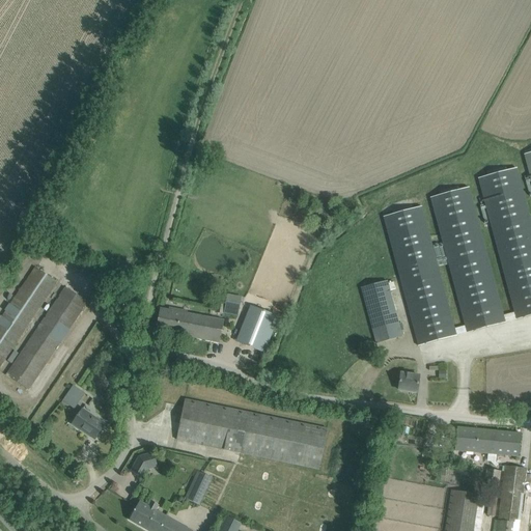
[(530,222),(516,168),(478,178),(514,312),(516,319),(530,315),(530,222)]
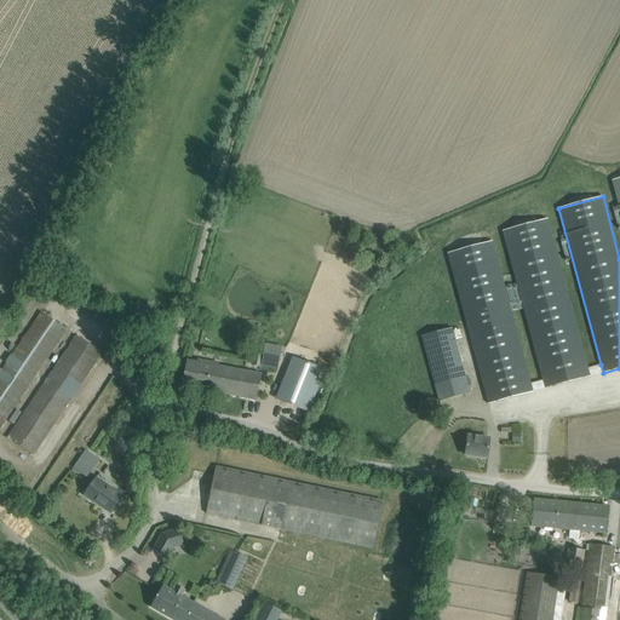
[(547,219),(503,231),(543,380),(545,389),(590,377),(587,368),(547,219)]
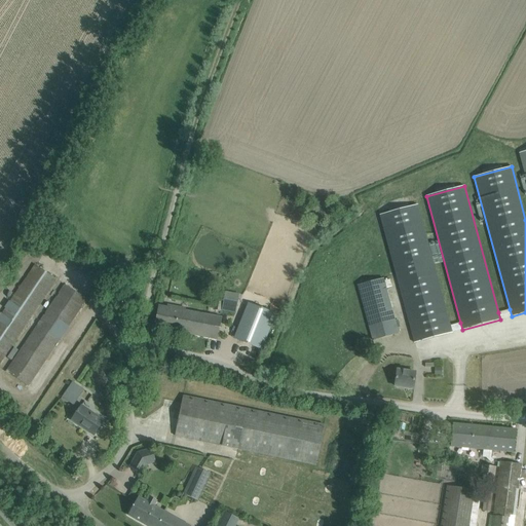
[(380,215),(396,273),(414,343),(452,333),(450,326),(417,204),(380,215)]
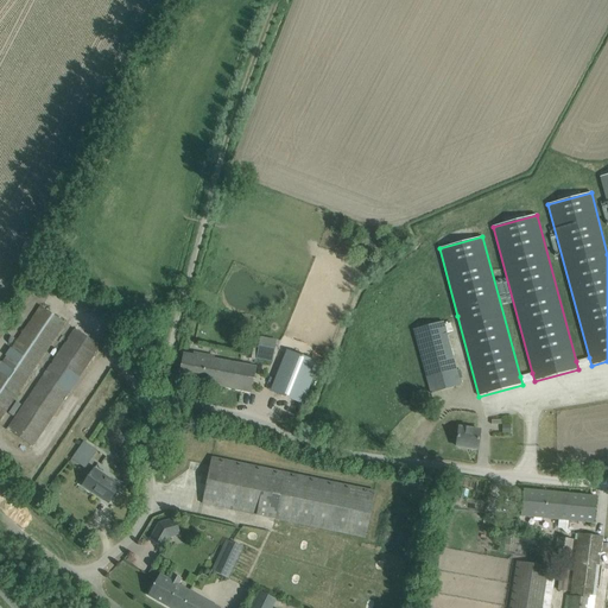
[(0,366),(0,419),(67,323),(42,306),(0,366)]
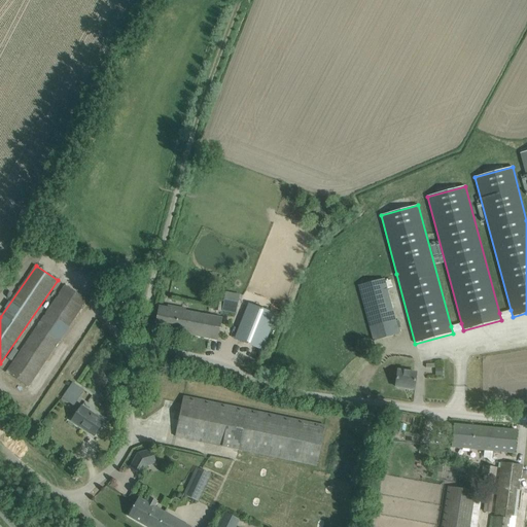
[(6,372),(28,387),(86,300),(64,285),(6,372)]
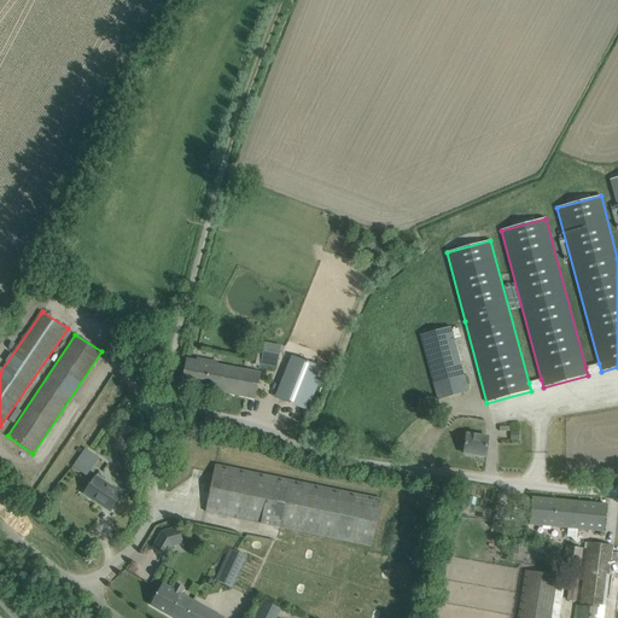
[(292,356),(275,397),(308,410),(324,369),(292,356)]
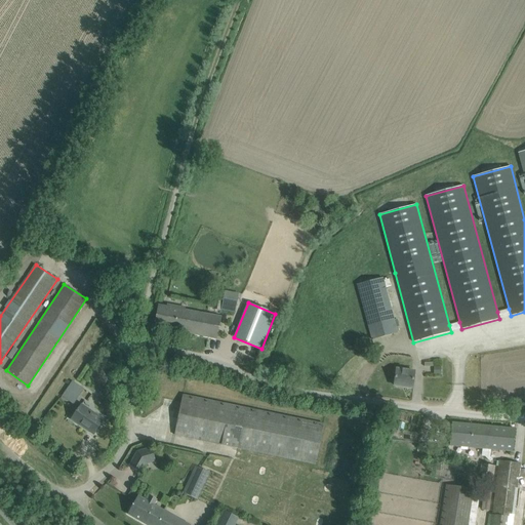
[(155,327),(216,339),(220,317),(159,306),(155,327)]
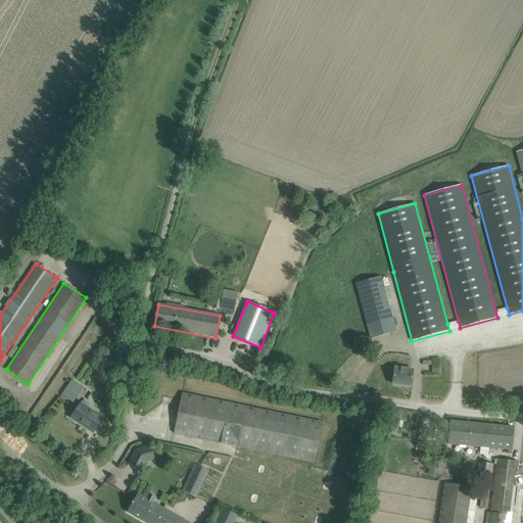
[(389,307),(364,315),(369,336),(370,338),(396,332),(389,307)]
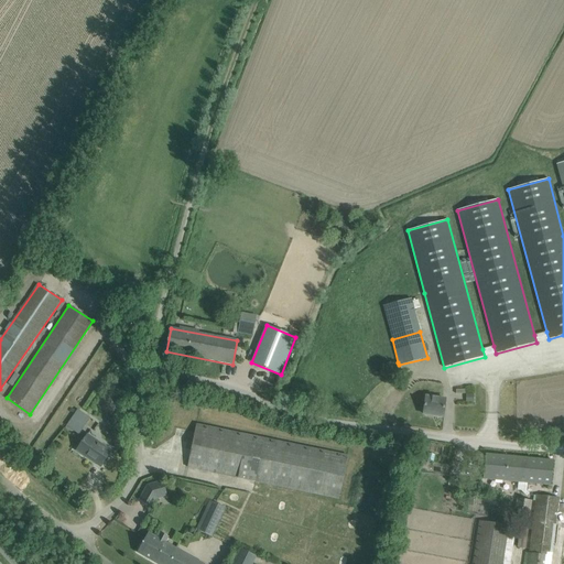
[(546,332),(534,335),(537,343),(549,339),(546,332)]
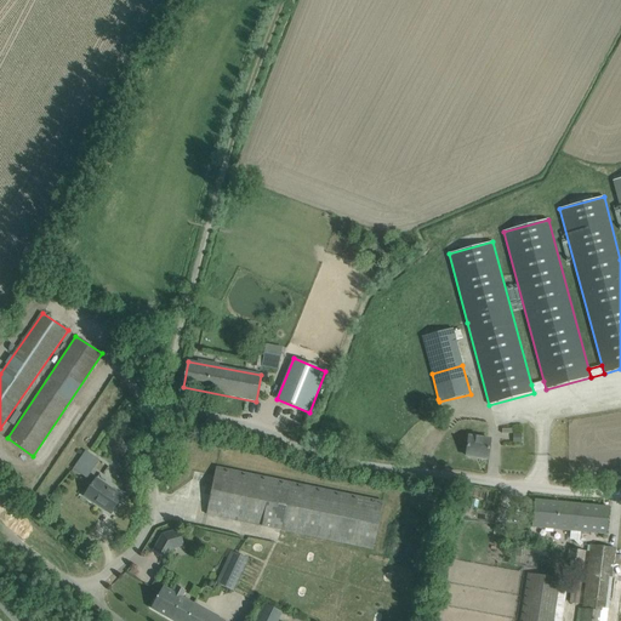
[(543,381),(531,385),(534,393),(546,389),(543,381)]
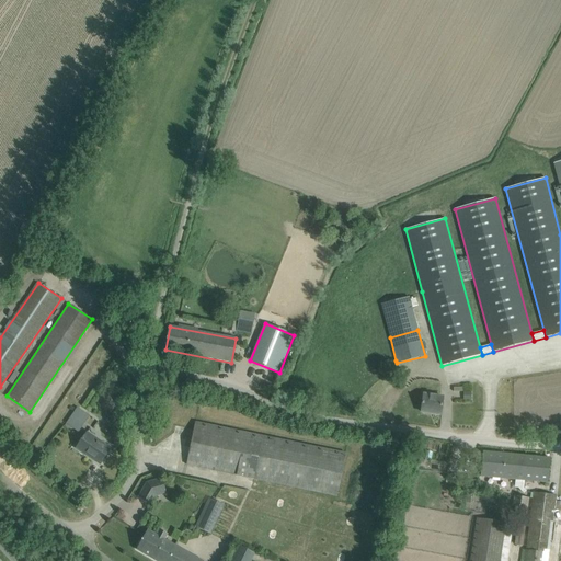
[(400,374),(395,361),(386,364),(390,378),(400,374)]
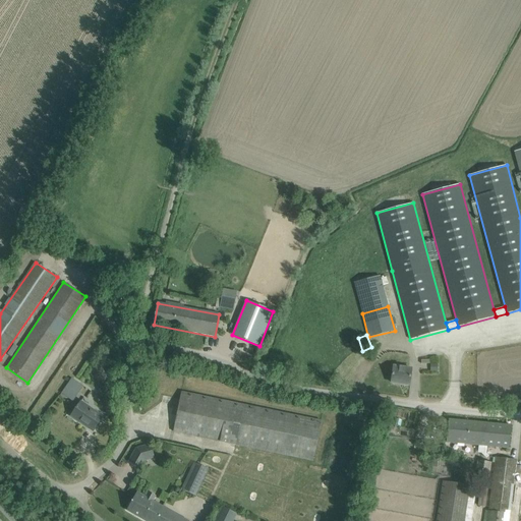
[(393,366),(392,372),(391,383),(409,385),(411,369),(393,366)]
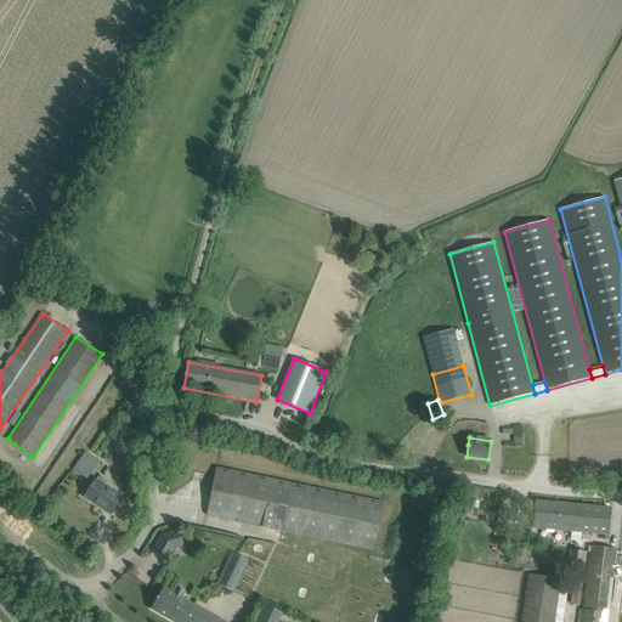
[(130,439),(128,445),(130,450),(136,450),(139,445),(136,440),(130,439)]
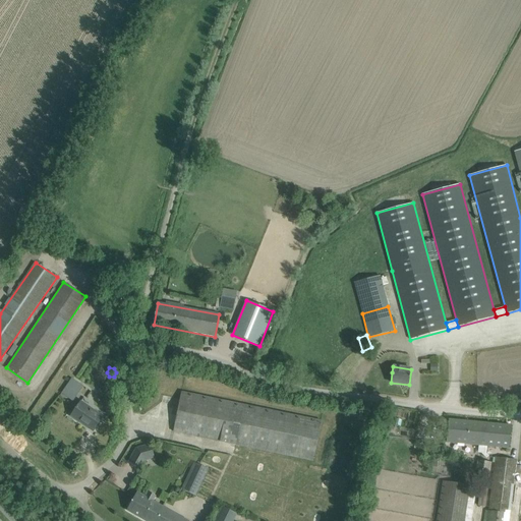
[(65,387),(77,395),(83,387),(72,379),(65,387)]
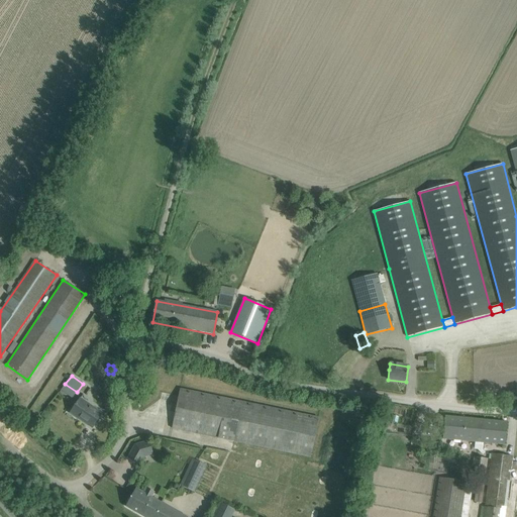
[(181,389),(173,428),(211,436),(235,441),(280,451),(310,457),(314,436),(318,417),(181,389)]
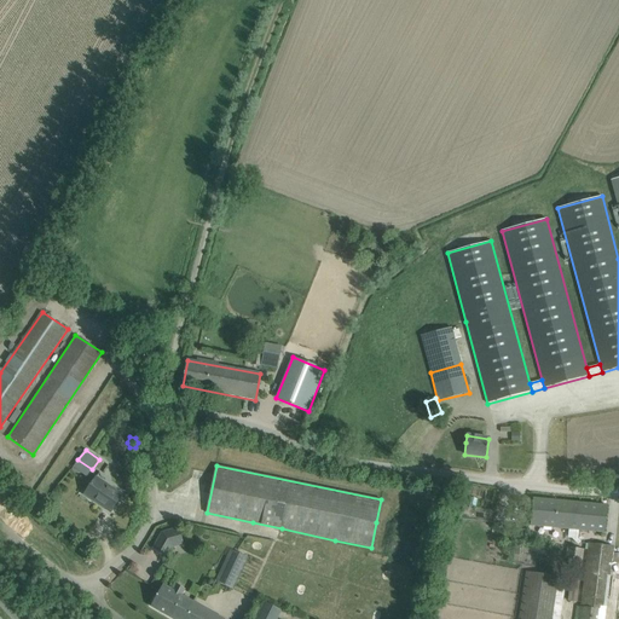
[(85,495),(86,493),(99,502),(98,504),(110,513),(122,495),(96,478),(85,495)]
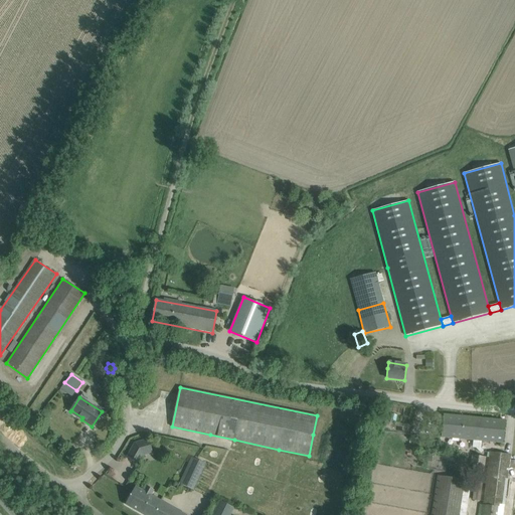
[(442,437),(476,441),(476,446),(481,446),(481,441),(503,443),(505,421),(444,415),(442,437)]
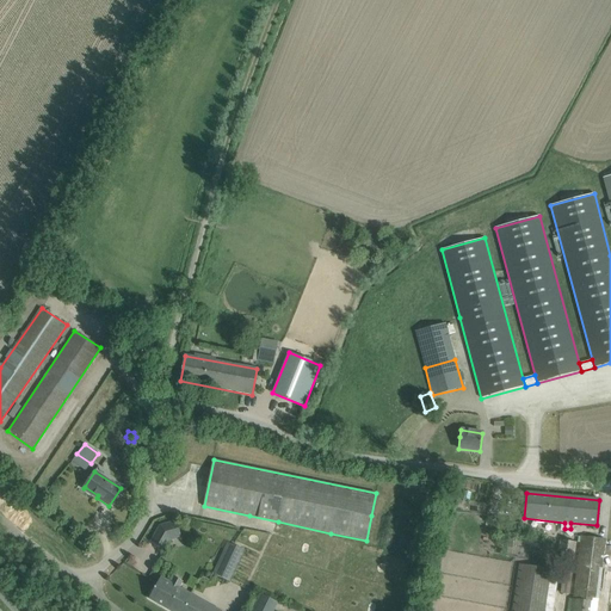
[(159,524),(149,542),(165,550),(172,539),(170,530),(179,528),(177,519),(159,524)]
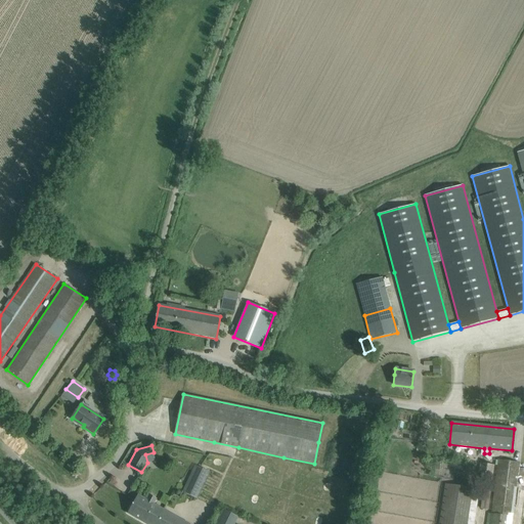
[(488,514),(486,523),(505,523),(507,517),(512,517),(518,476),(523,476),(523,468),(519,468),(519,463),(498,461),(497,471),(491,514),(488,514)]
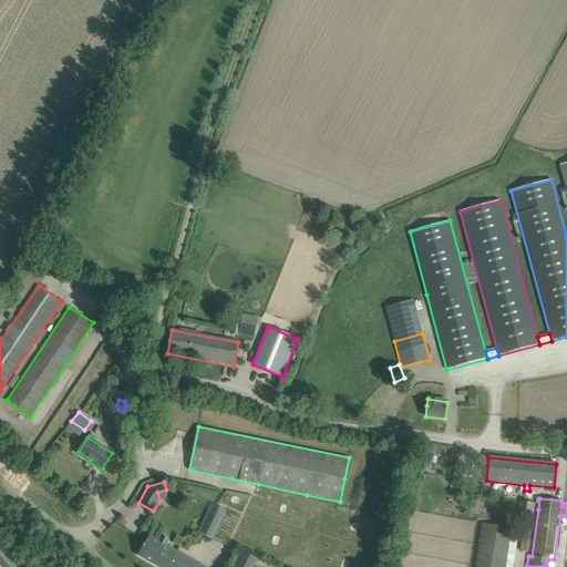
[(519,502),(518,512),(517,518),(521,519),(519,524),(531,525),(532,522),(534,503),(519,502)]
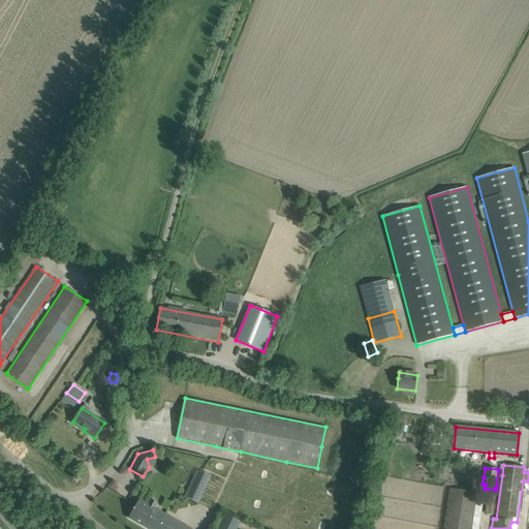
[(185,499),(200,505),(213,478),(196,471),(185,499)]
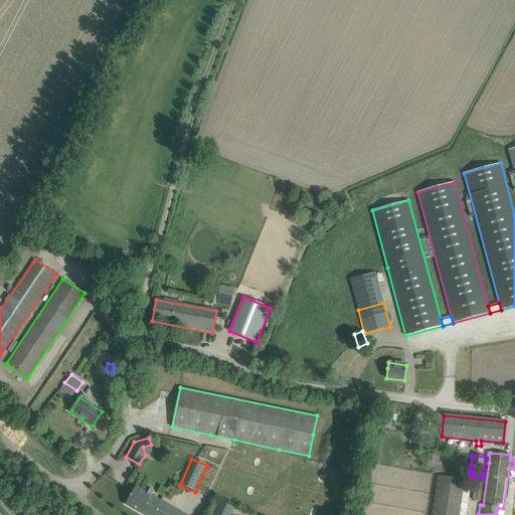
[(437,486),(432,514),(460,514),(462,500),(464,486),(466,477),(459,475),(458,479),(438,476),(437,486)]
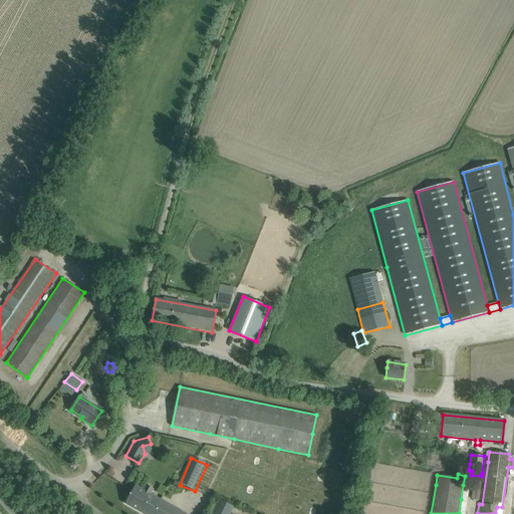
[(471,500),(479,501),(482,478),(474,478),(471,500)]
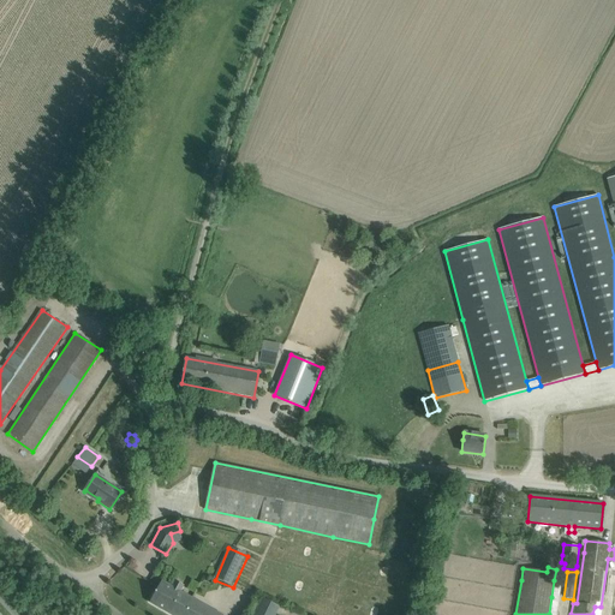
[(150,602),(172,614),(221,614),(162,580),(150,602)]
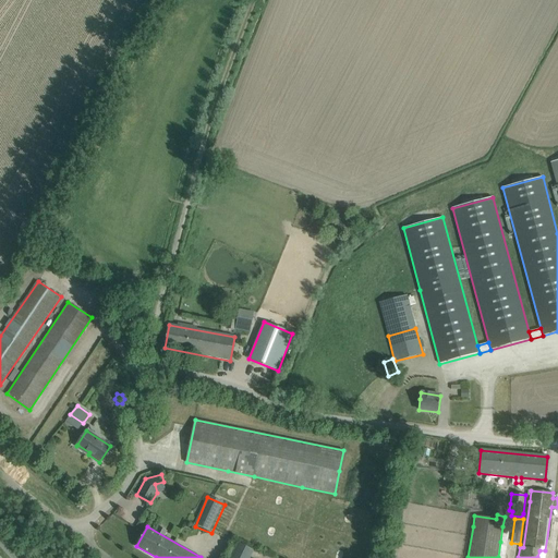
[(249,557),(253,550),(239,544),(231,557),(249,557)]
